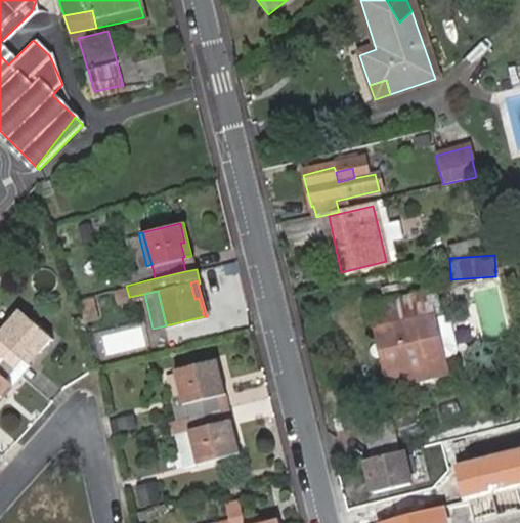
[(372,328),(376,342),(378,352),(382,371),(385,369),(388,385),(439,373),(431,336),(437,335),(434,327),(430,329),(423,300),(372,312),(375,327),(372,328)]
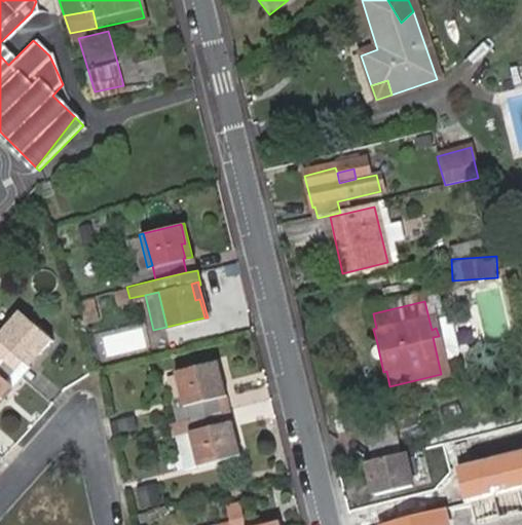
[(0,335),(21,312),(16,309),(0,328),(0,335)]
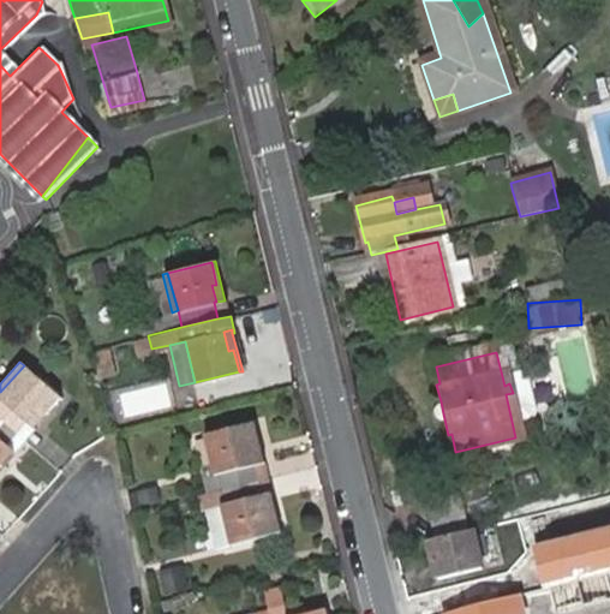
[(0,421),(15,434),(27,421),(28,423),(40,410),(42,412),(58,394),(24,365),(0,392),(0,421)]
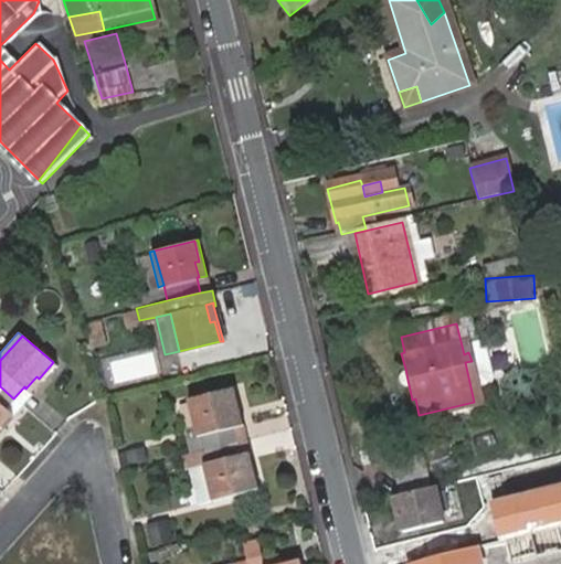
[(147,350),(109,361),(115,380),(152,369),(147,350)]
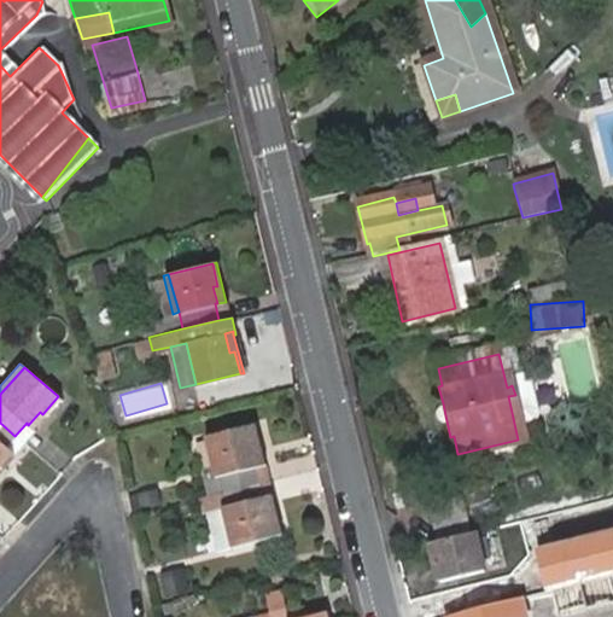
[(40,412),(28,425),(34,430),(62,399),(58,396),(42,414),(40,412)]
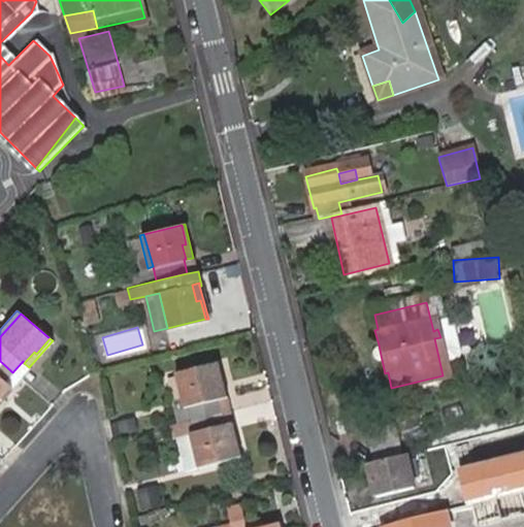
[(381,355),(379,344),(370,347),(372,357),(381,355)]
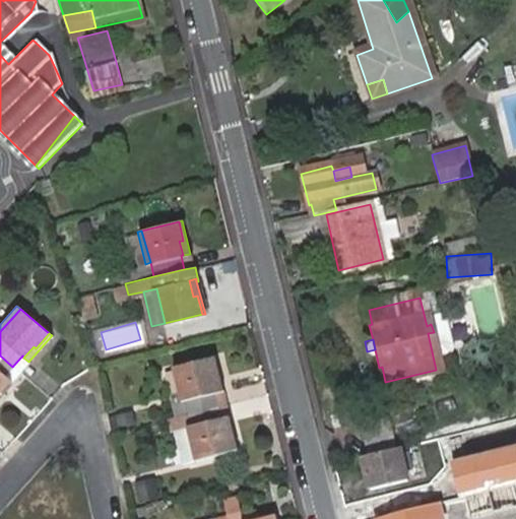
[(4,376),(12,367),(0,355),(0,384),(6,378),(4,376)]
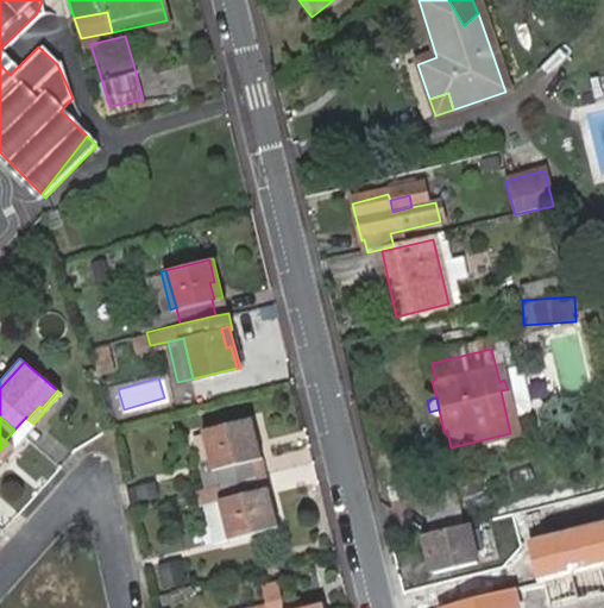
[(214,467),(219,483),(256,475),(265,471),(262,456),(256,457),(251,439),(256,439),(250,418),(205,428),(214,467)]
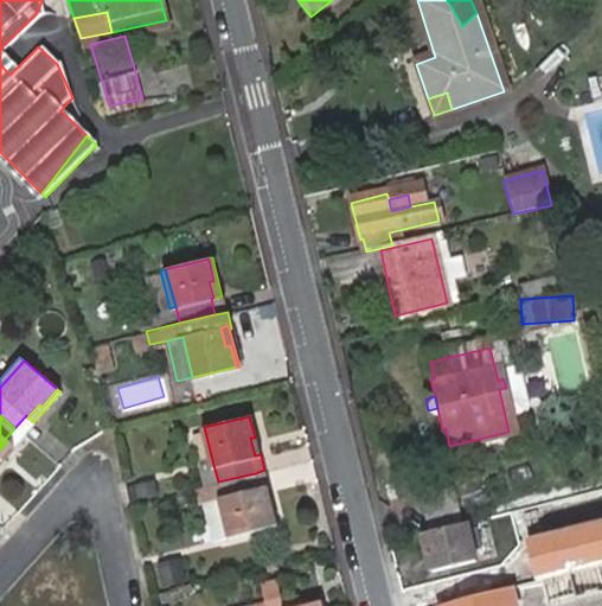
[(250,438),(255,455),(261,454),(251,416),(249,416),(255,438),(250,438)]
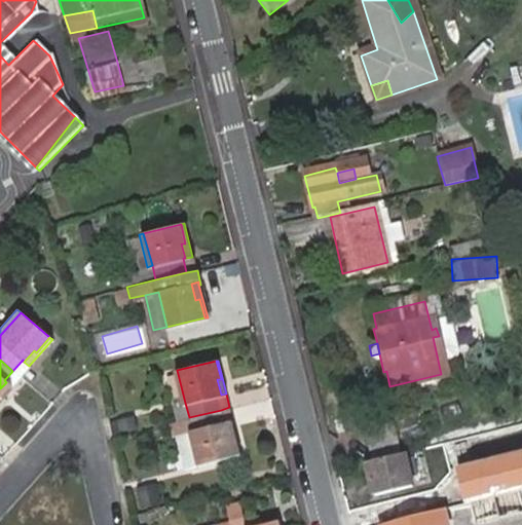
[(181,404),(185,403),(177,370),(174,371),(181,404)]
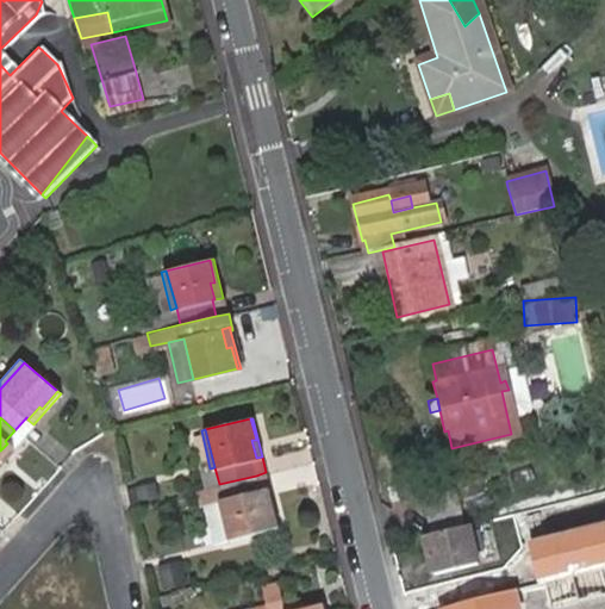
[(0,461),(12,448),(7,443),(0,451),(0,461)]
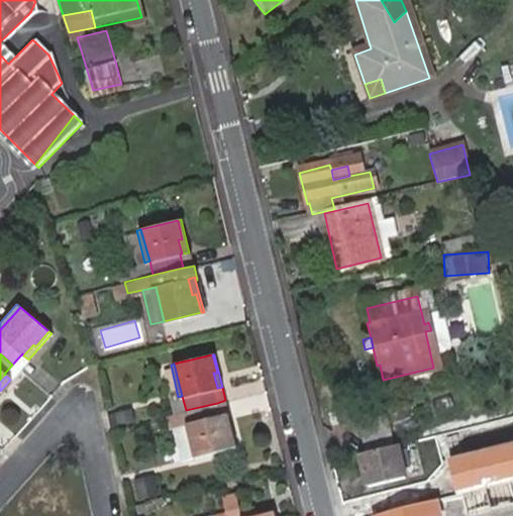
[(217,403),(186,410),(189,422),(197,455),(234,446),(230,429),(226,430),(222,413),(228,412),(225,400),(217,403)]
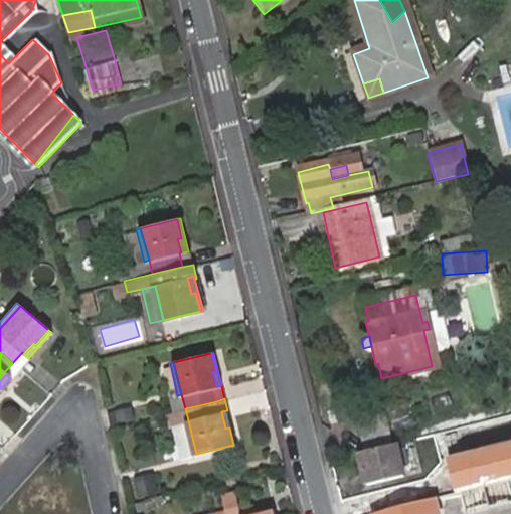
[(227,410),(221,411),(225,429),(229,427),(233,445),(236,445),(227,410)]
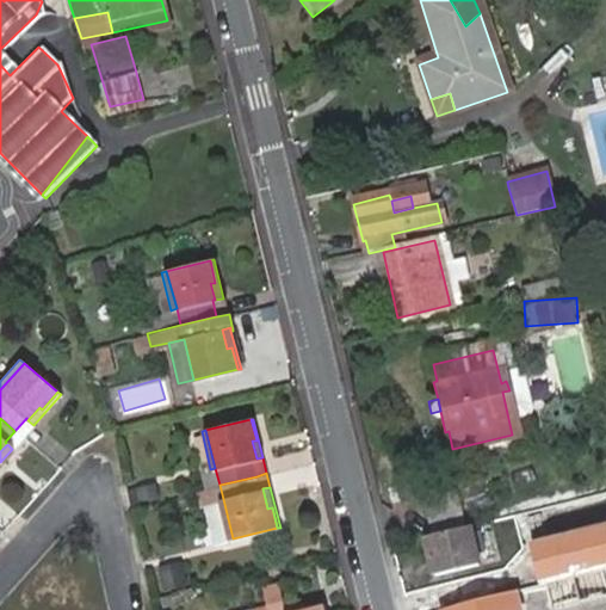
[(421,501),(425,525),(462,519),(458,495),(421,501)]
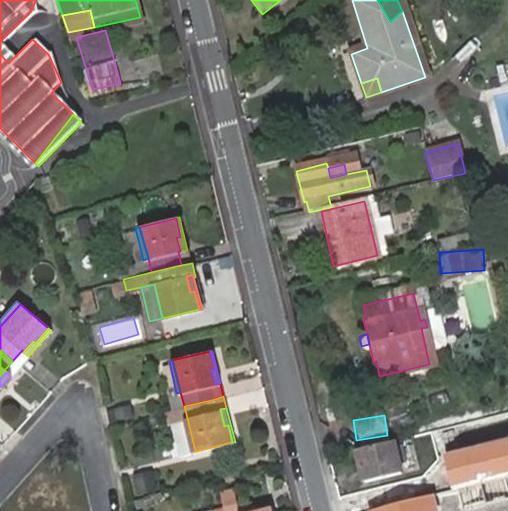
[(195,451),(187,418),(182,418),(191,452),(195,451)]
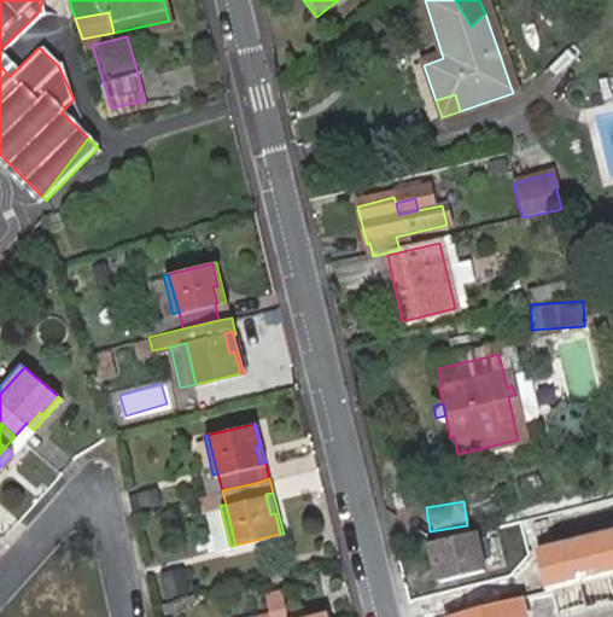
[(612,527),(536,546),(546,587),(612,571),(612,527)]
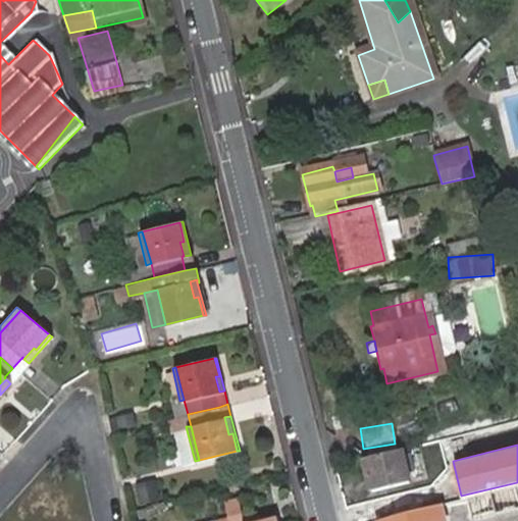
[(399,448),(359,458),(368,489),(407,479),(399,448)]
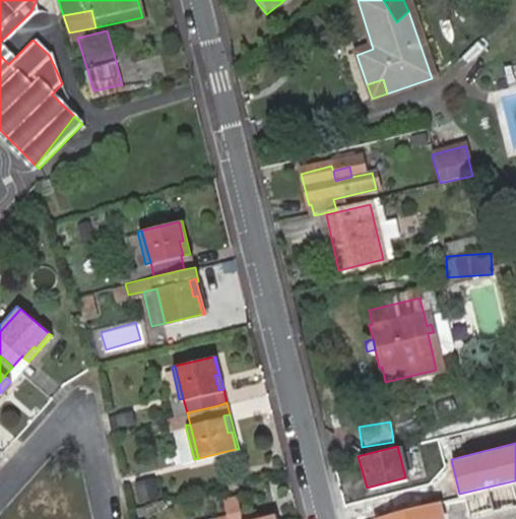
[(136,503),(157,499),(152,476),(131,481),(136,503)]
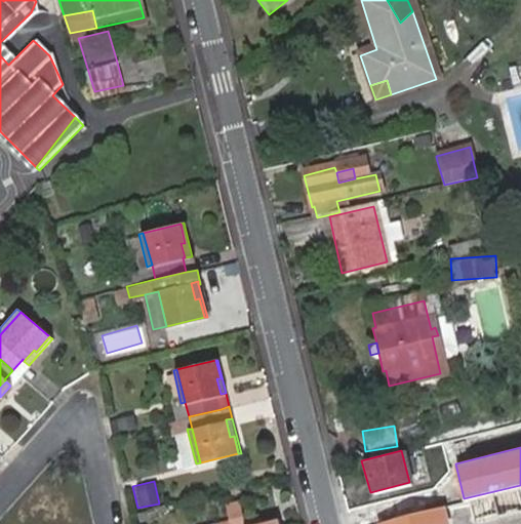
[(230,523),(280,523),(280,521),(267,523),(246,523),(246,522),(240,500),(226,505),(230,523)]
